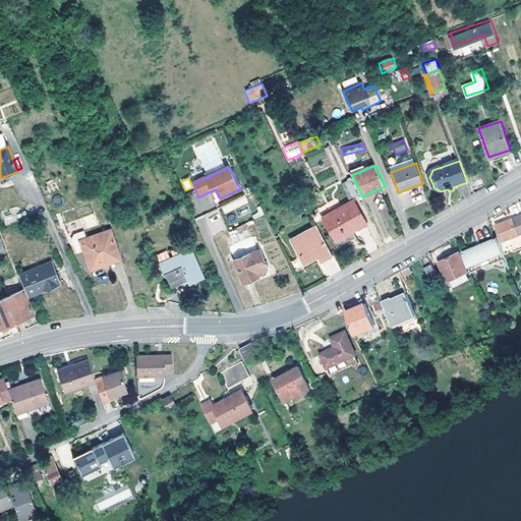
[(244,195),(219,206),(223,214),(247,204),(244,195)]
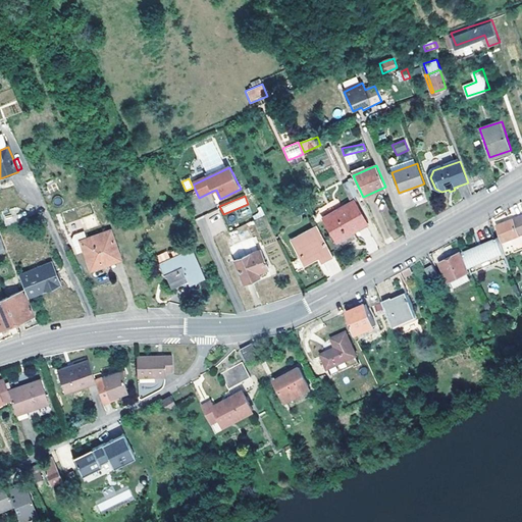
[(354,202),(325,218),(337,241),(367,224),(354,202)]
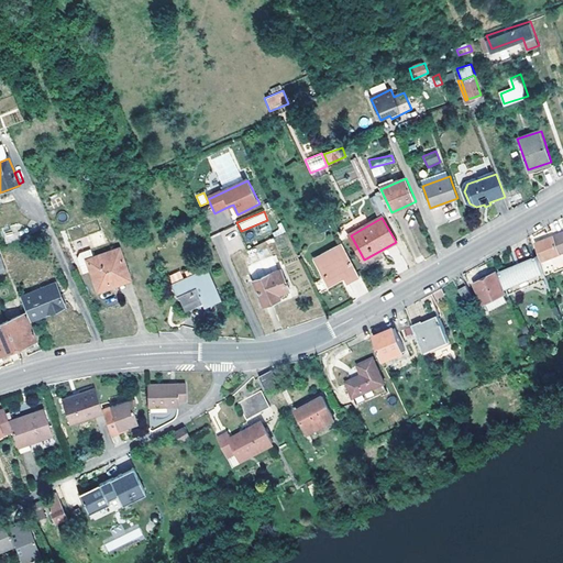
[(14,231),(4,233),(7,242),(17,240),(14,231)]
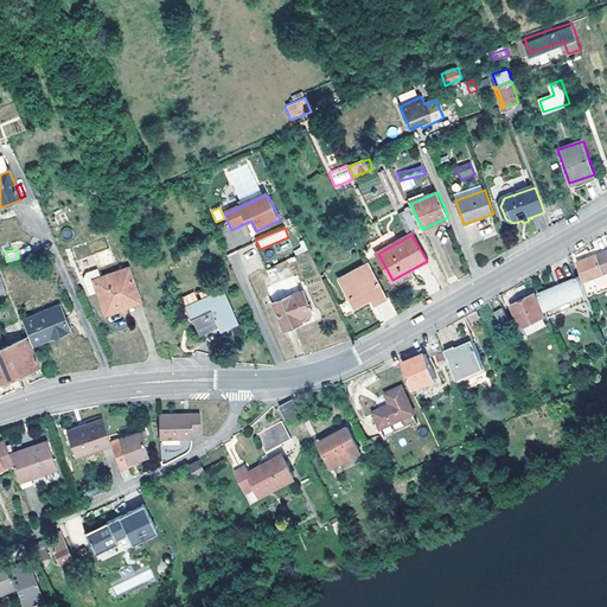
[(594,279),(606,273),(606,251),(580,262),(586,281),(594,279)]
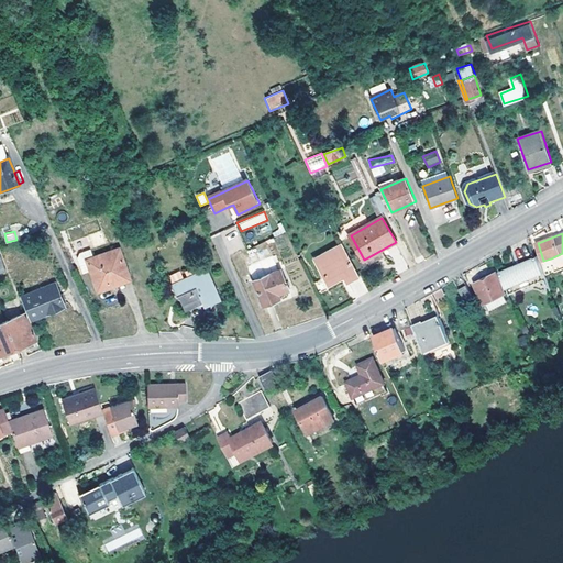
[(360,275),(343,244),(317,258),(330,284),(345,276),(349,282),(360,275)]
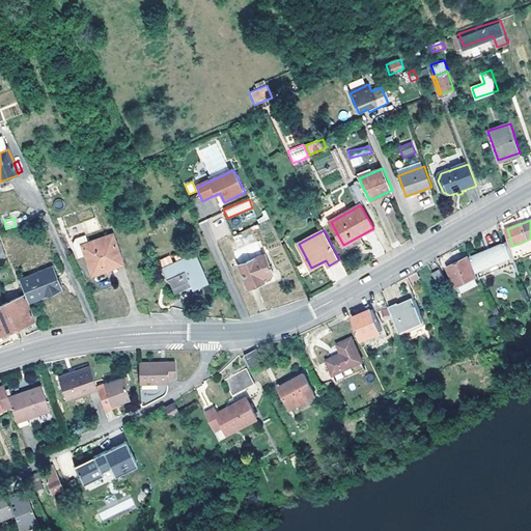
[(88,243),(82,246),(86,255),(92,274),(105,270),(104,268),(121,260),(112,234),(88,243)]
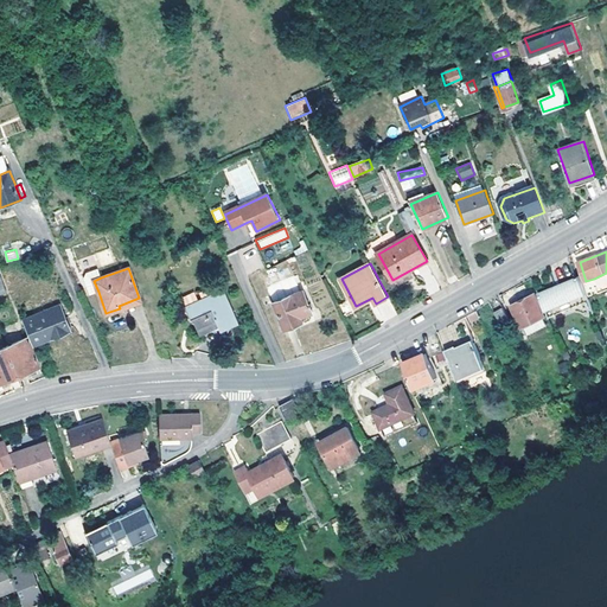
[(98,292),(94,281),(101,278),(100,274),(97,269),(87,273),(87,281),(91,294),(98,292)]
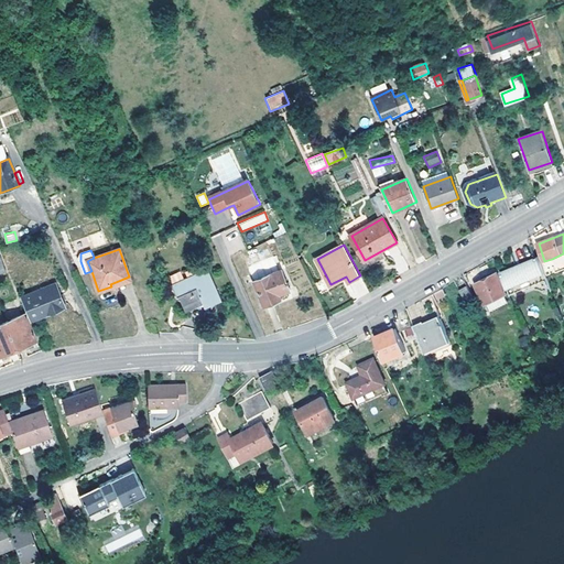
[(556,271),(563,268),(563,253),(552,259),(556,271)]
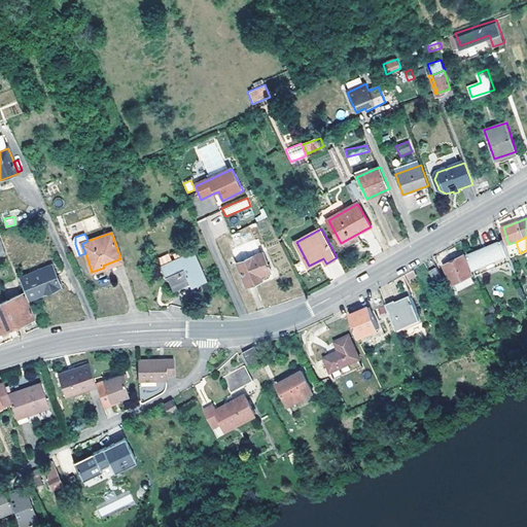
[(504,241),(468,255),(475,272),(477,277),(513,261),(511,256),(504,241)]
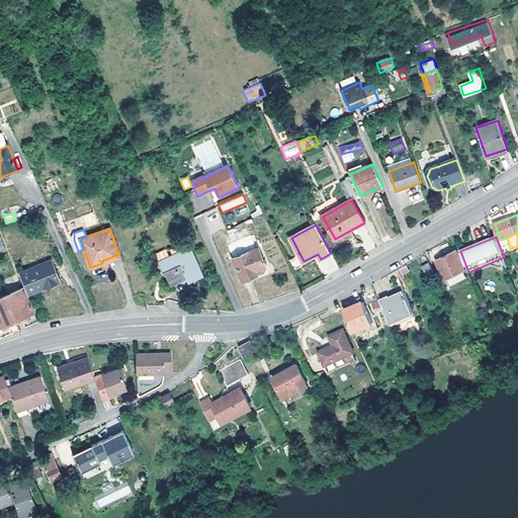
[(203,272),(191,247),(159,262),(163,272),(166,271),(171,284),(174,283),(186,277),(189,276),(190,277),(203,272)]
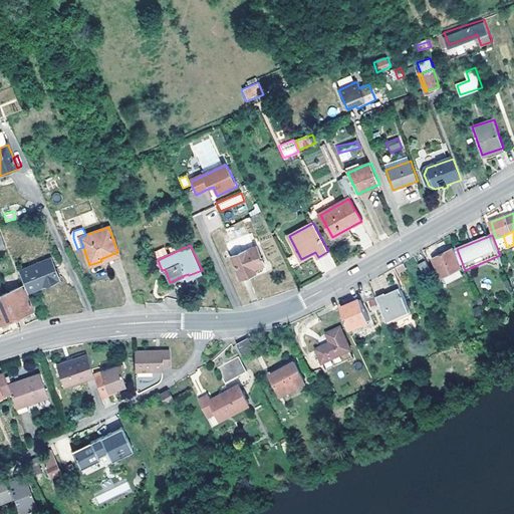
[(257,246),(233,256),(241,278),(257,272),(255,268),(264,264),(257,246)]
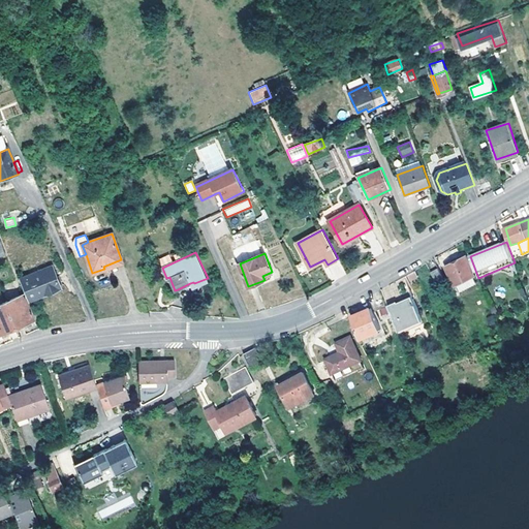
[(158,258),(161,266),(173,261),(169,254),(158,258)]
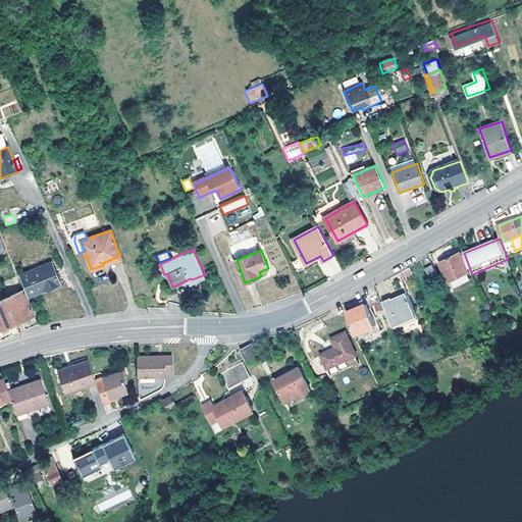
[(461,255),(441,263),(449,281),(451,280),(466,274),(469,273),(461,255)]
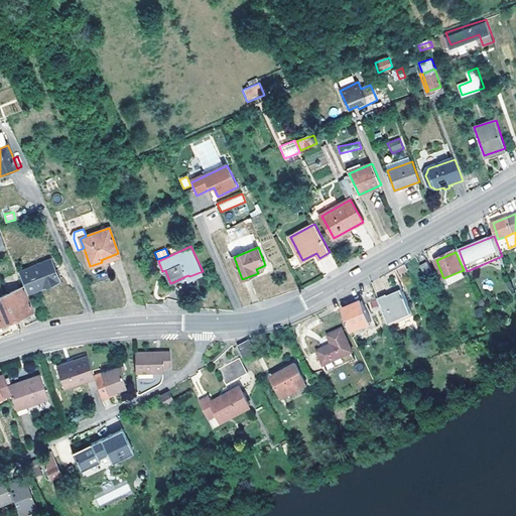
[(24,286),(28,294),(60,281),(50,261),(19,273),(24,286)]
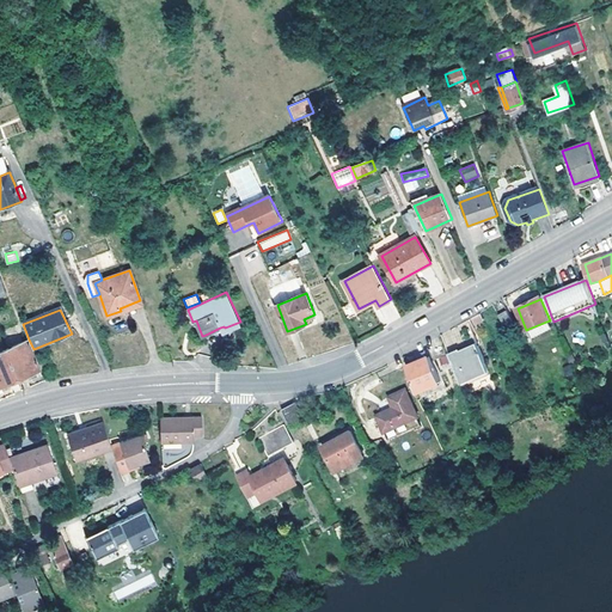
[(509,311),(501,314),(509,331),(516,328),(509,311)]
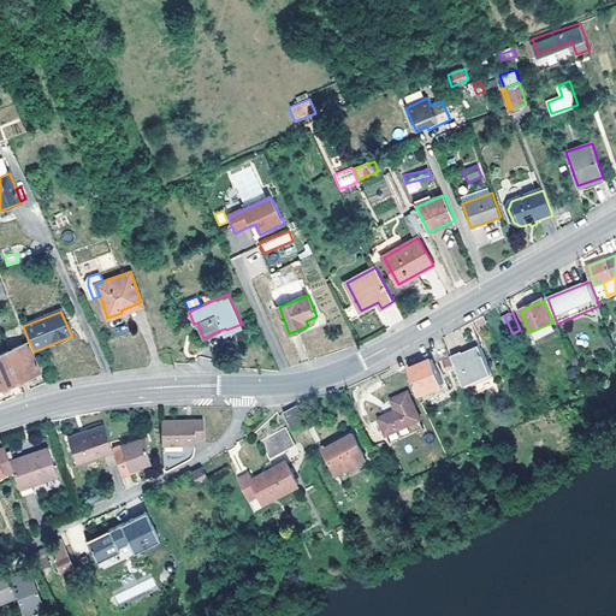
[(555,332),(550,324),(532,331),(537,339),(555,332)]
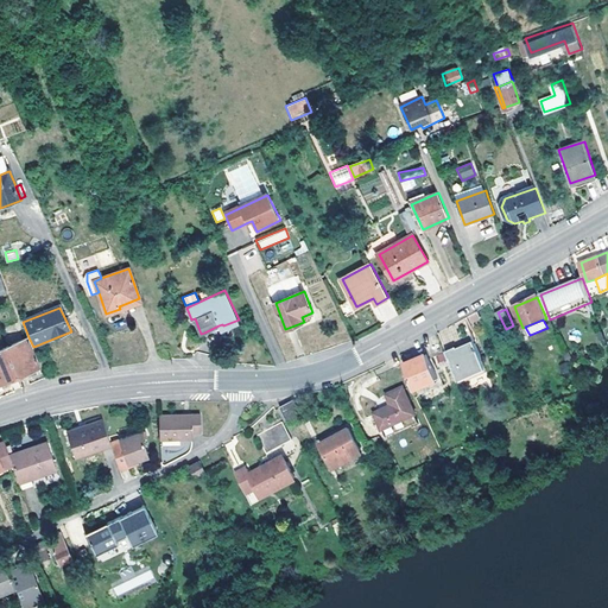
[(40,365),(33,347),(29,337),(6,347),(18,375),(27,371),(39,366),(40,365)]
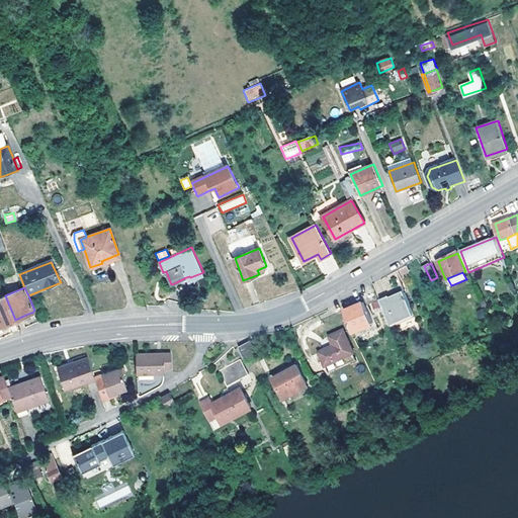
[(391,294),(381,298),(392,323),(414,314),(405,290),(392,295),(391,294)]
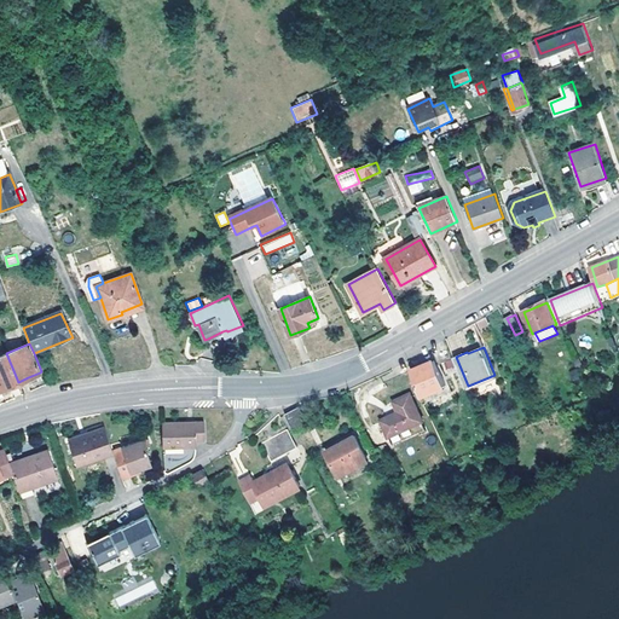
[(0,389),(10,386),(18,382),(6,353),(0,354),(0,389)]
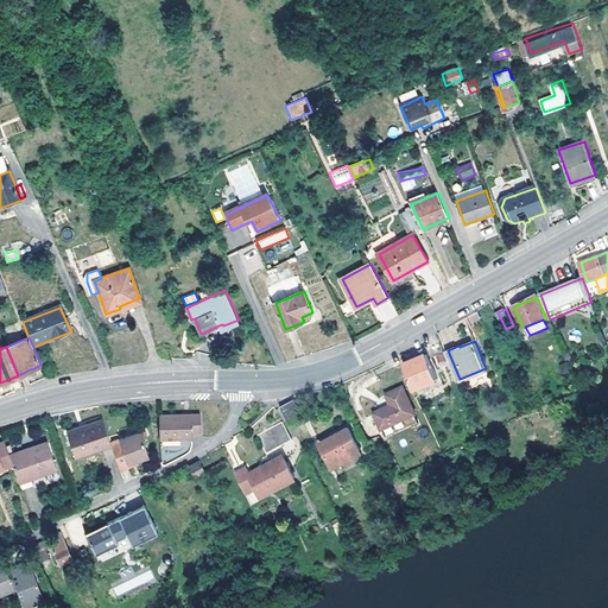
[(429,354),(406,363),(416,390),(439,379),(429,354)]
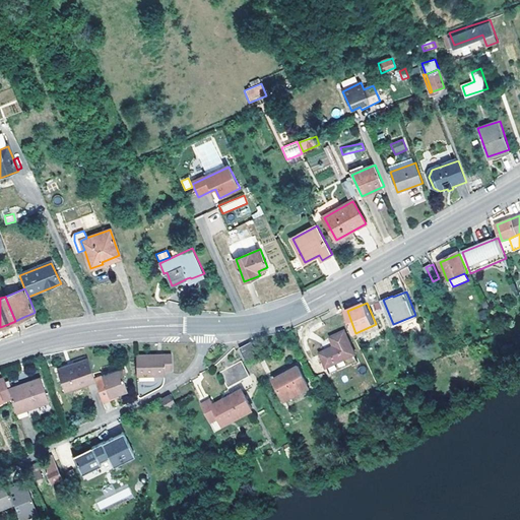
[(376,324),(355,333),(359,339),(378,331),(376,324)]
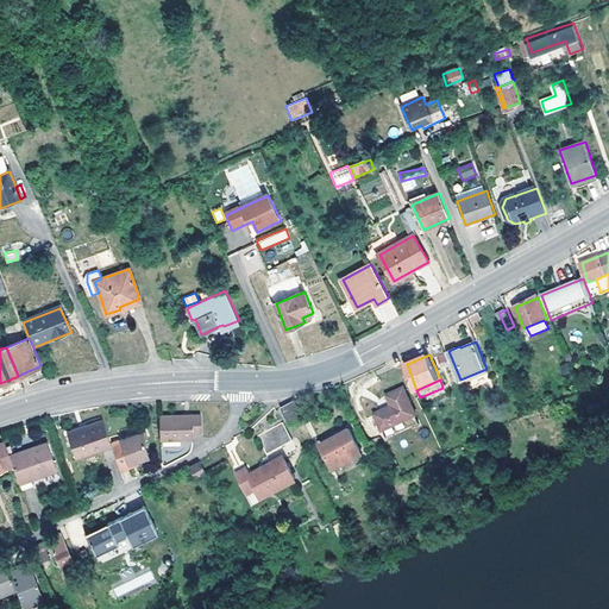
[(394,406),(403,421),(416,414),(405,388),(389,395),(394,406)]
